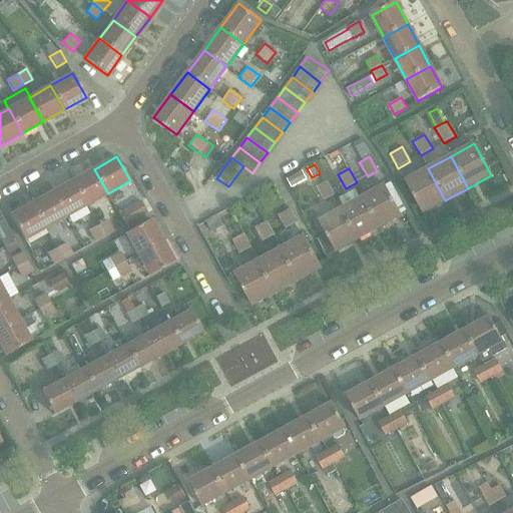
[(422,212),(445,200),(428,168),(405,180),(422,212)]
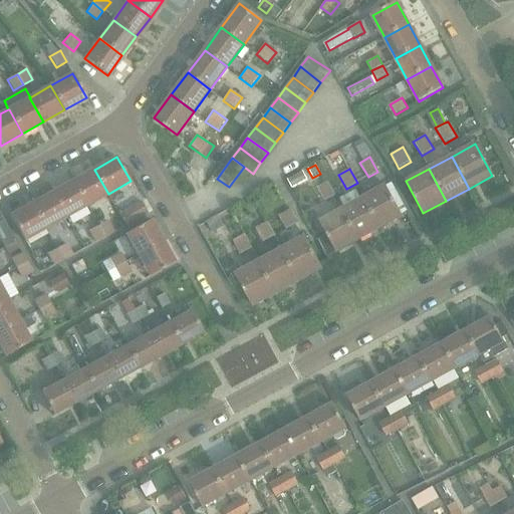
[(74,181),(87,205),(108,194),(94,170),(74,181)]
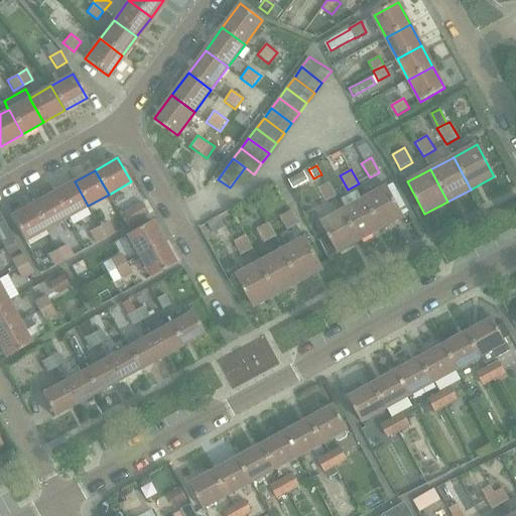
[(303,172),(287,180),(292,189),(308,180),(303,172)]
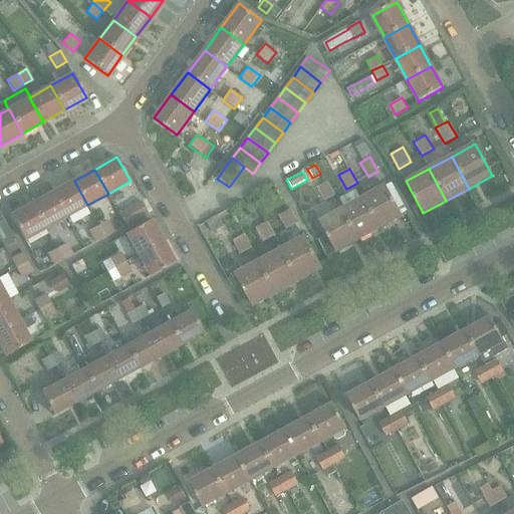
[(53,193),(66,217),(87,205),(74,181),(53,193)]
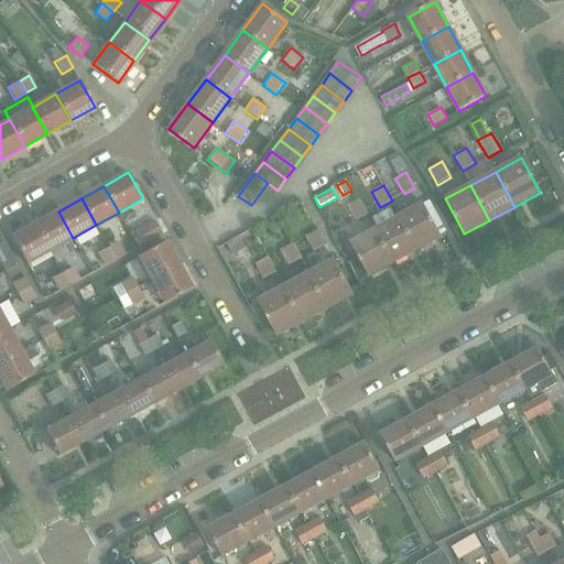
[(347,205),(356,221),(368,215),(359,198),(347,205)]
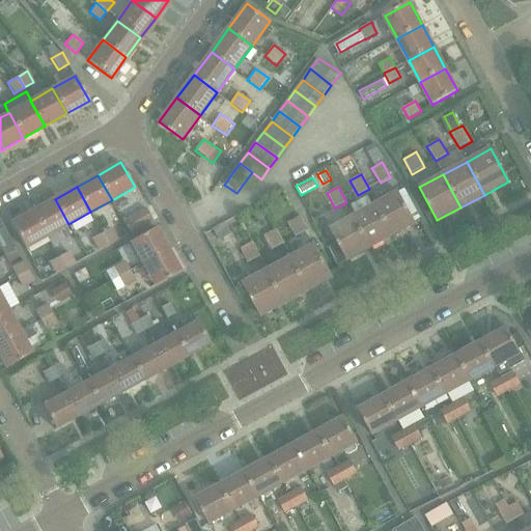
[(392,235),(415,223),(398,192),(374,204),(392,235)]
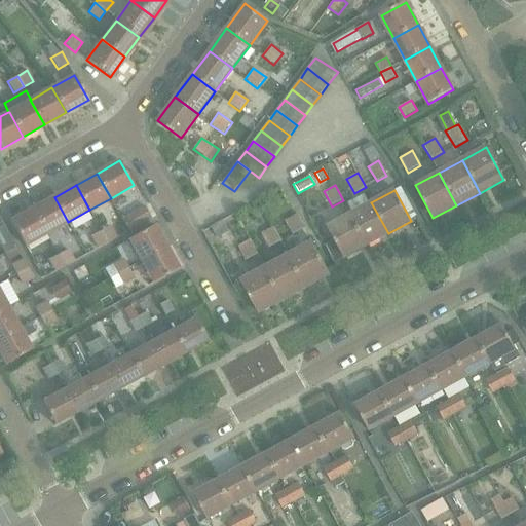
[(33,210),(47,234),(68,222),(54,197),(33,210)]
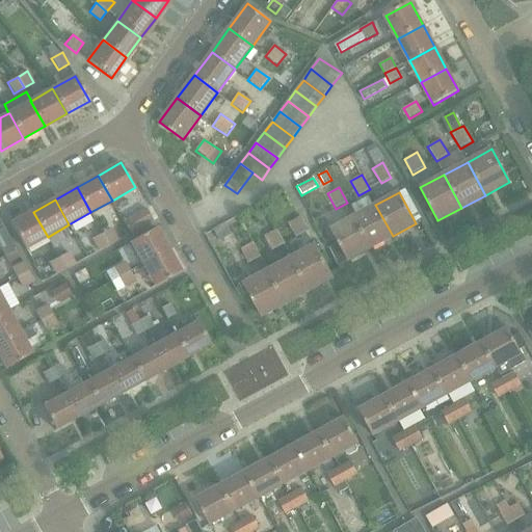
[(370,247),(393,236),(375,205),(353,217),(370,247)]
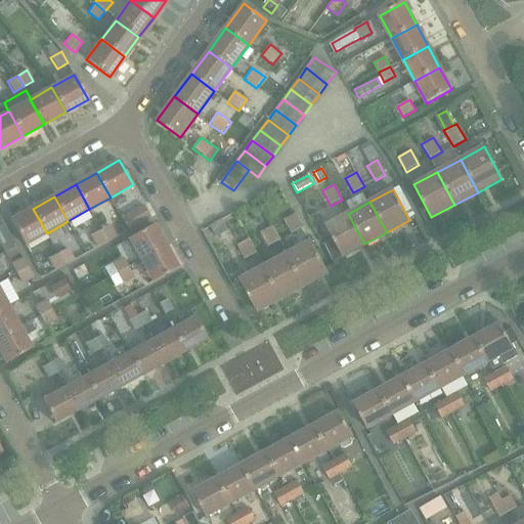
[(144,206),(133,212),(139,223),(150,217),(144,206)]
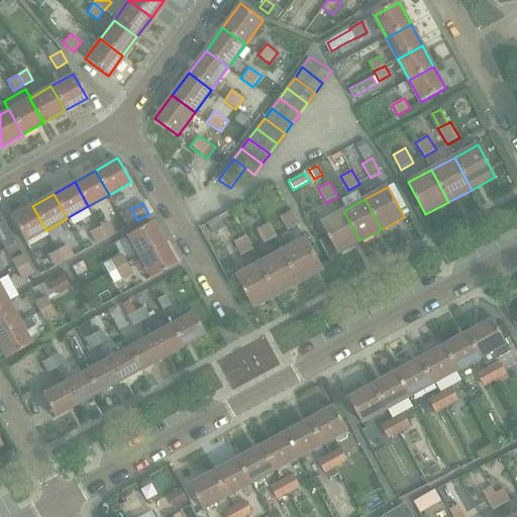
[(46,230),(32,206),(11,218),(24,242),(46,230)]
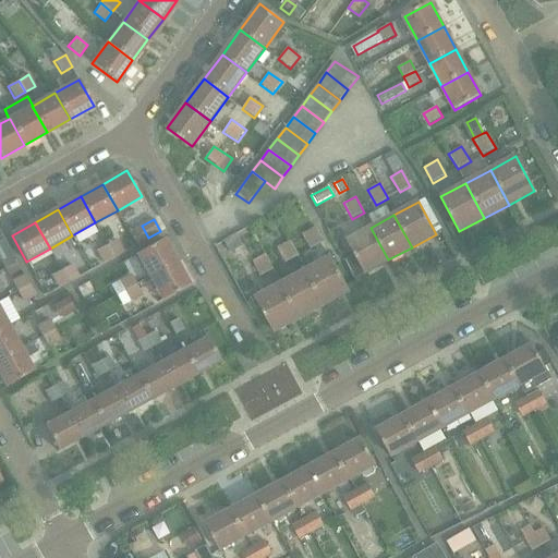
[(142,226),(130,232),(137,244),(148,238),(142,226)]
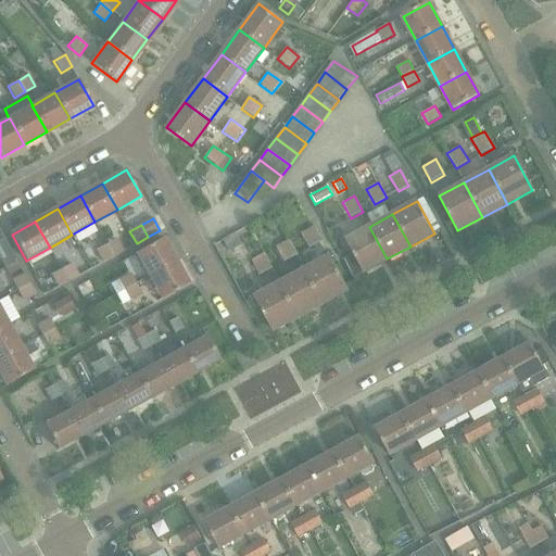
[(310,249),(323,241),(313,226),(301,234),(310,249)]
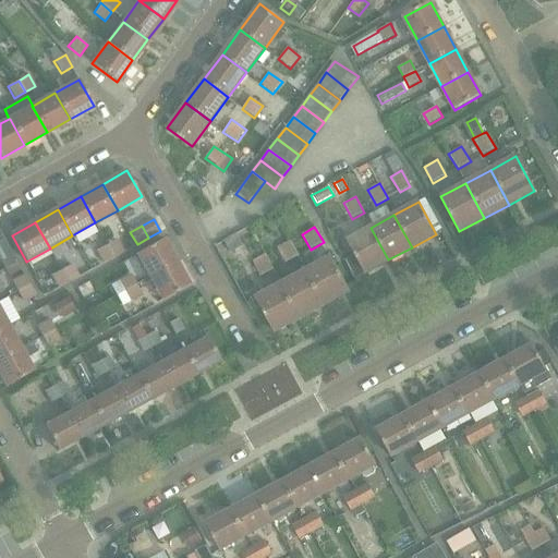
[(353,279),(388,259),(371,228),(347,241),(360,265),(349,271),(353,279)]
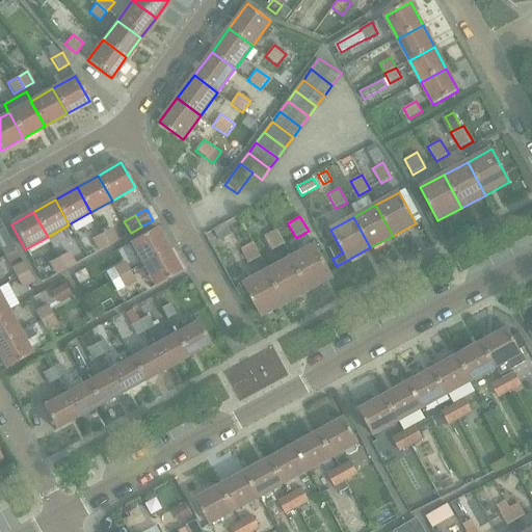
[(224,224),(212,232),(219,244),(231,237),(224,224)]
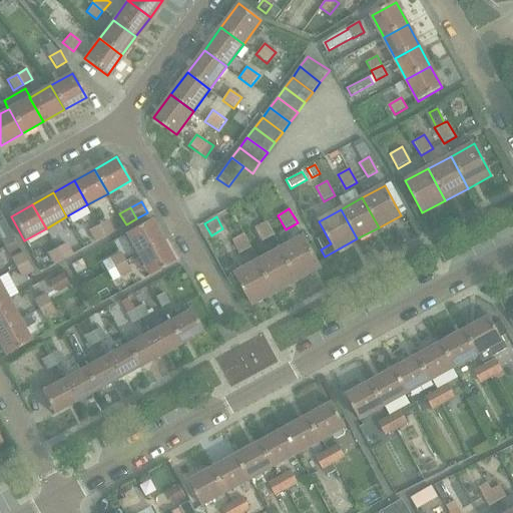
[(0,236),(5,246),(15,241),(17,240),(5,219),(0,221),(0,236)]
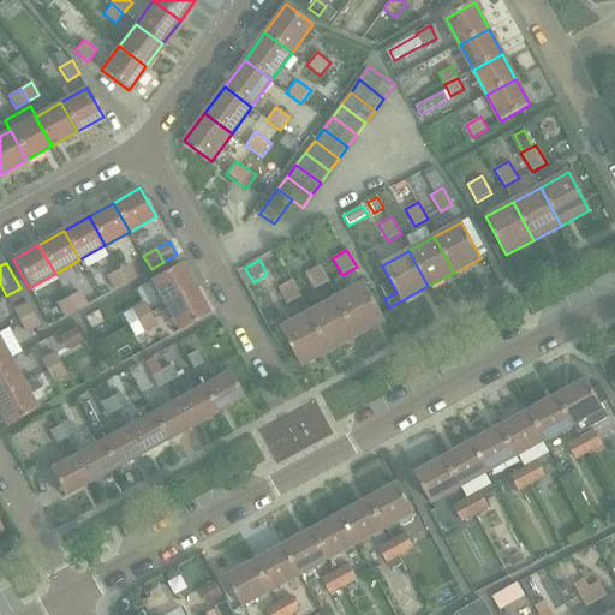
[(151,280),(165,305),(196,288),(181,263),(151,280)]
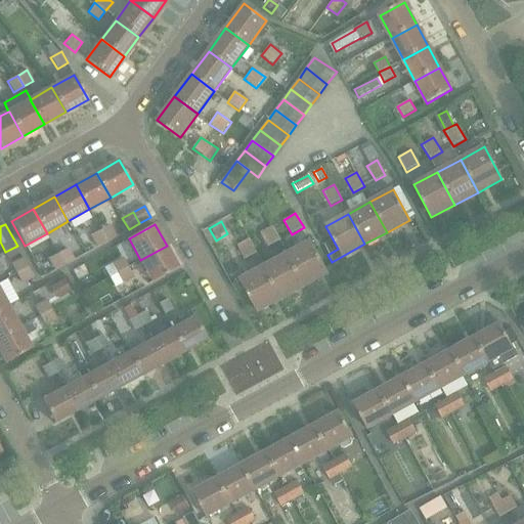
[(111,225),(100,230),(106,243),(117,236),(111,225)]
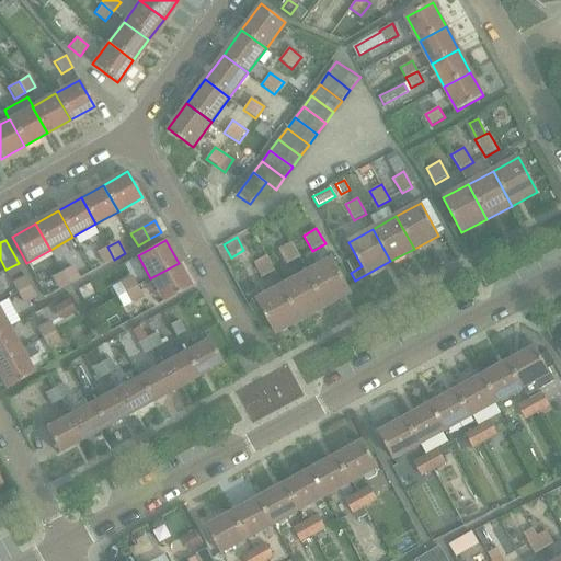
[(300,258),(292,241),(278,249),(287,265),(300,258)]
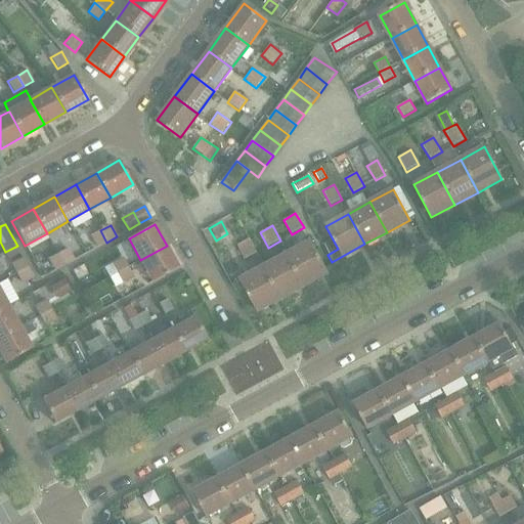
[(100,230),(90,235),(96,248),(106,243),(100,230)]
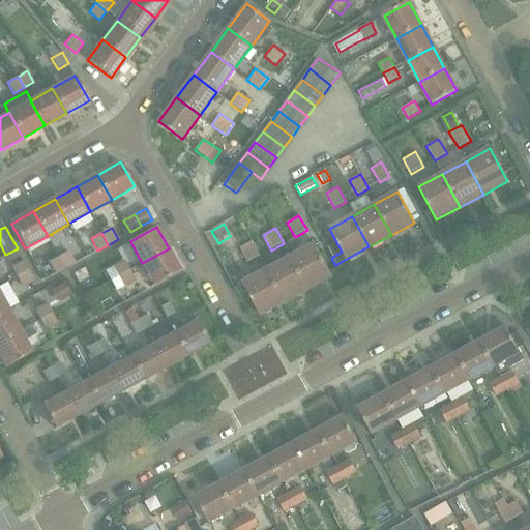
[(239,247),(247,262),(260,256),(252,241),(239,247)]
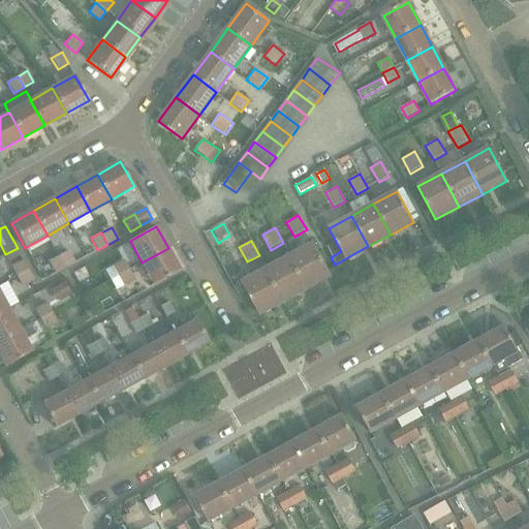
[(307,289),(332,276),(314,244),(289,256),(307,289)]
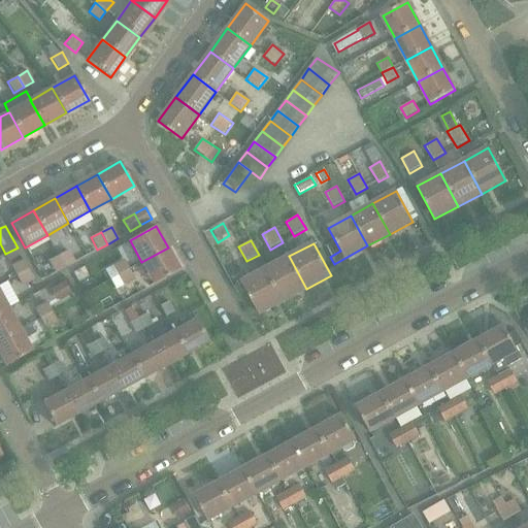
[(154,284),(179,269),(168,248),(141,262),(154,284)]
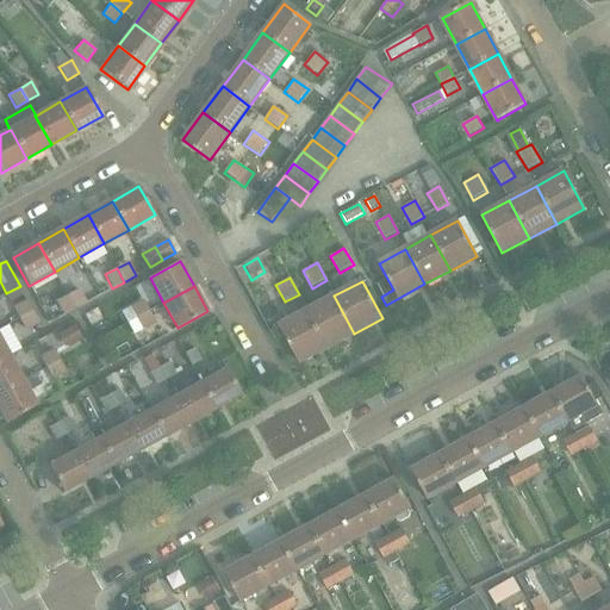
[(23,296),(18,287),(6,293),(11,302),(23,296)]
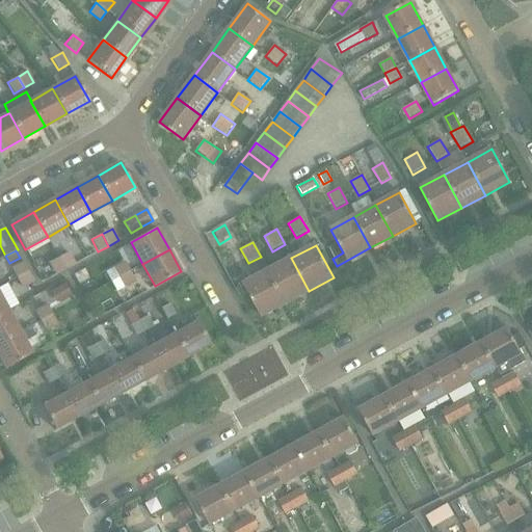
[(69,251),(59,257),(65,269),(76,264),(69,251)]
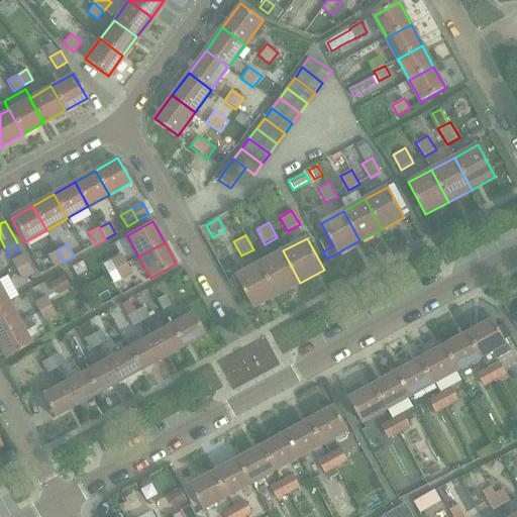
[(47,255),(54,268),(64,262),(58,249),(47,255)]
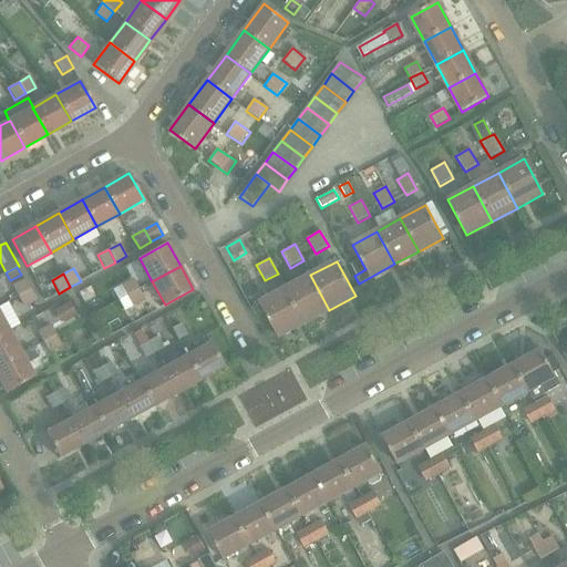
[(305,323),(329,310),(310,275),(286,289),(305,323)]
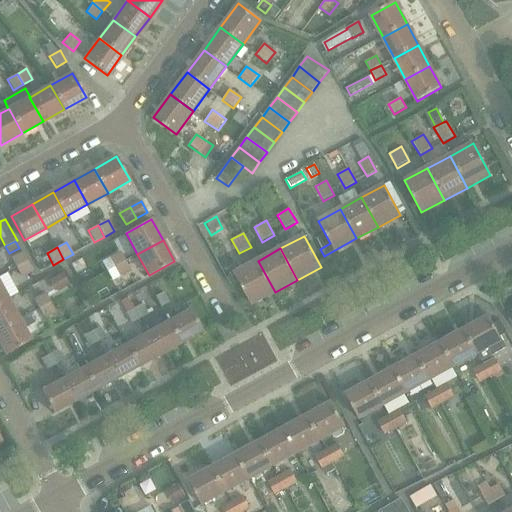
[(10,258),(16,267),(28,261),(22,251),(10,258)]
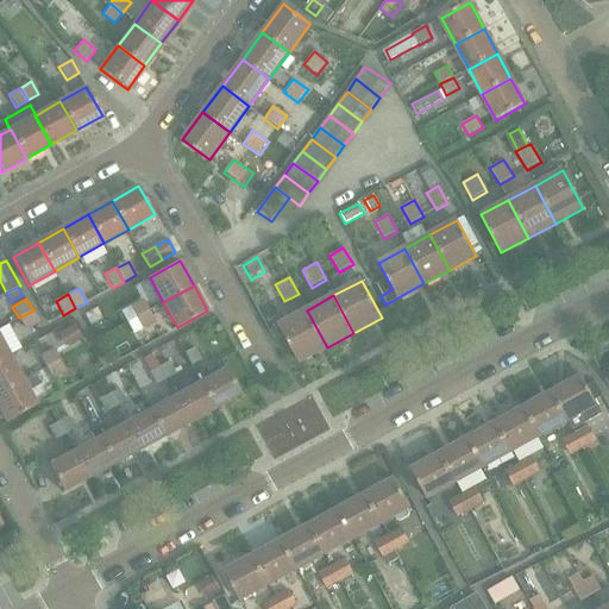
[(121,311),(127,322),(149,311),(143,299),(121,311)]
